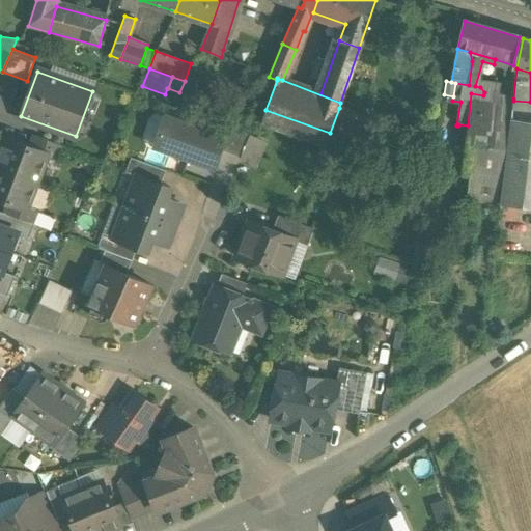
[(483,95),(471,93),(468,126),(462,174),(470,175),(467,202),(487,205),(494,122),(500,123),(503,98),(483,95)]
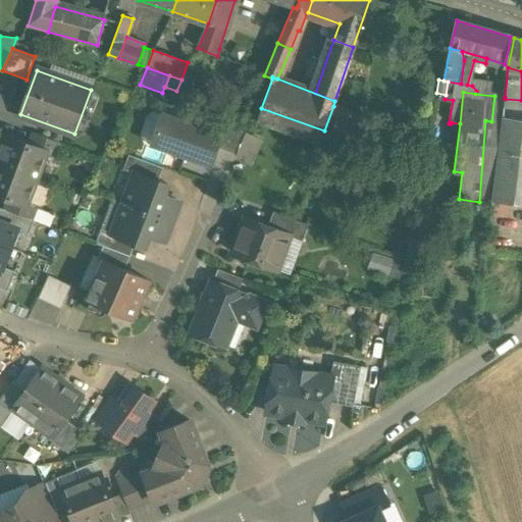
[(491,121),(485,120),(479,202),(492,203),(502,118),(504,108),(505,99),(505,97),(494,96),(491,121)]
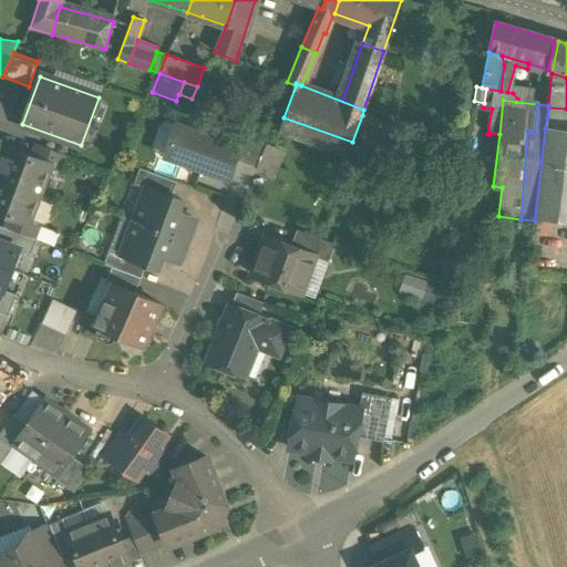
[(566,109),(548,107),(547,117),(566,119),(566,109)]
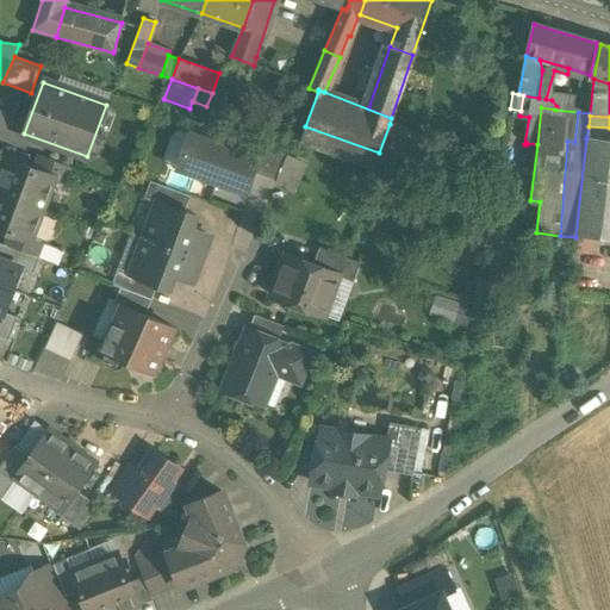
[(379,153),(374,168),(400,178),(416,134),(390,124),(379,153)]
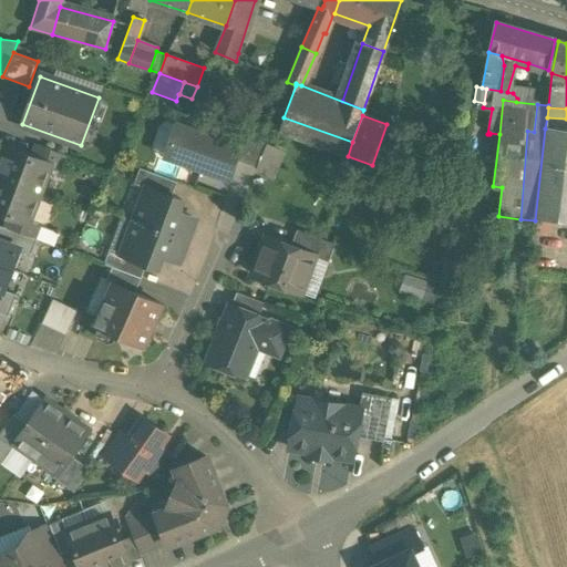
[(352,142),(284,117),(279,133),(348,156),(352,142)]
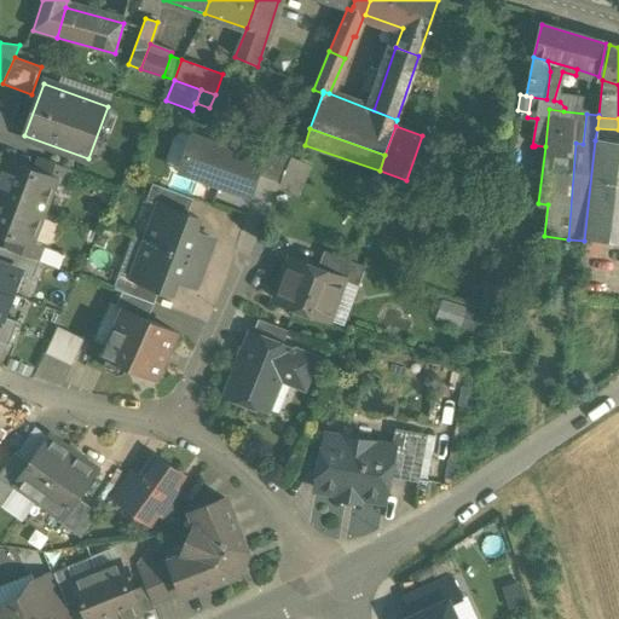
[(618,138),(618,129),(597,128),(595,140),(618,143),(618,138)]
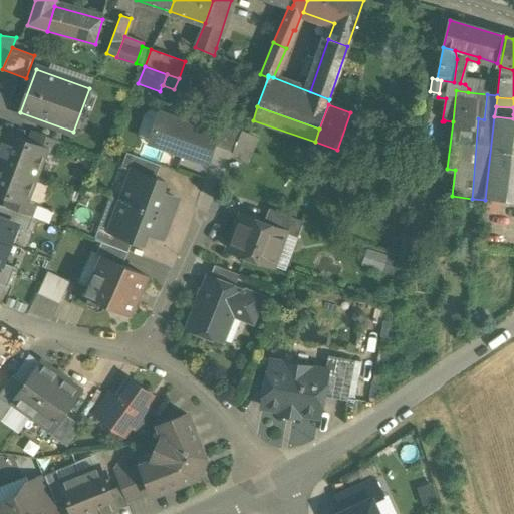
[(216,134),(161,113),(151,142),(207,163),(213,146),(217,134),(216,134)]
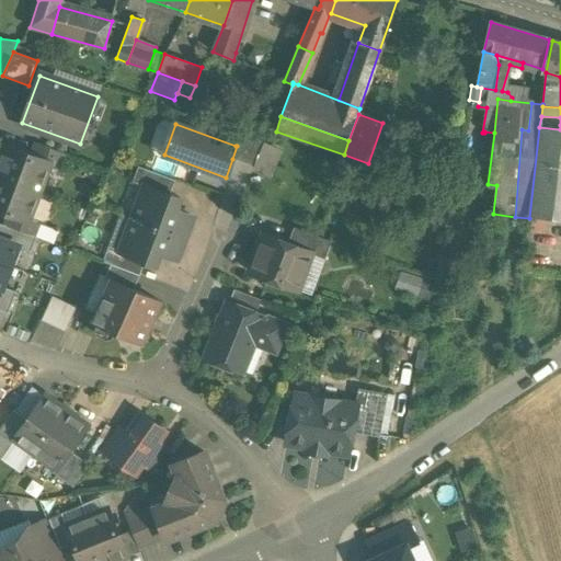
[(560,129),(539,127),(529,218),(560,221),(560,129)]
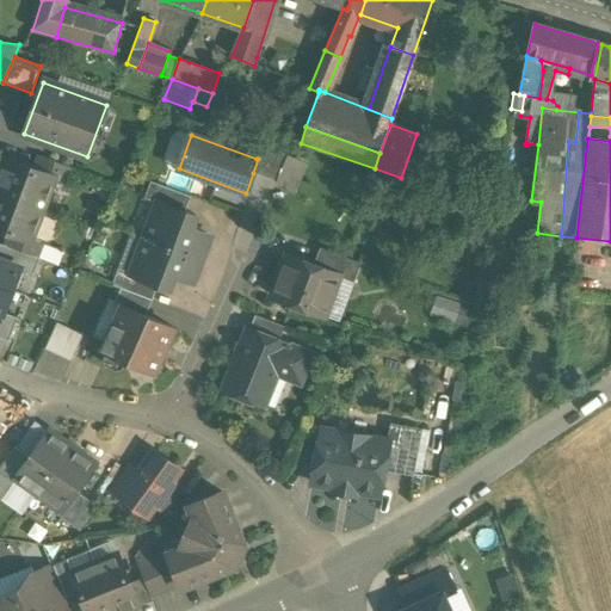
[(289,155),(261,146),(257,159),(258,159),(253,173),(277,181),(289,155)]
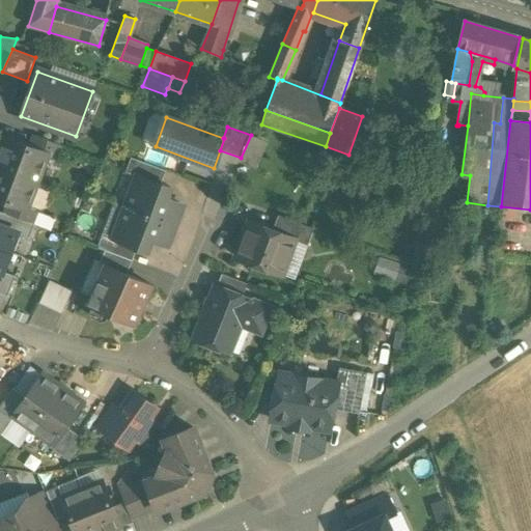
[(60,145),(36,136),(32,147),(49,154),(48,156),(55,159),(60,145)]
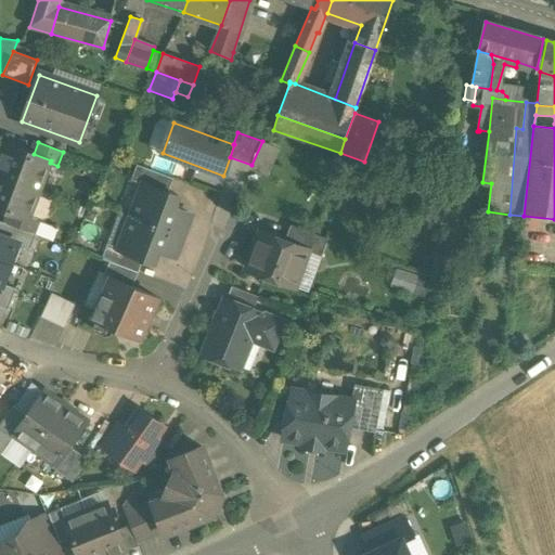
[(34,154),(8,144),(0,162),(0,175),(39,190),(50,163),(51,160),(34,154)]
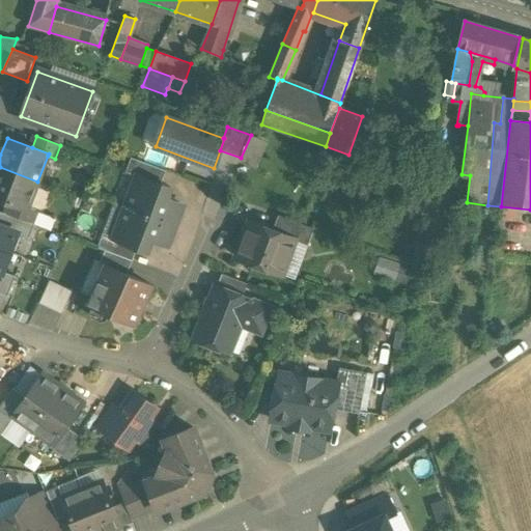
[(166,171),(131,159),(126,172),(136,176),(137,175),(161,185),(166,171)]
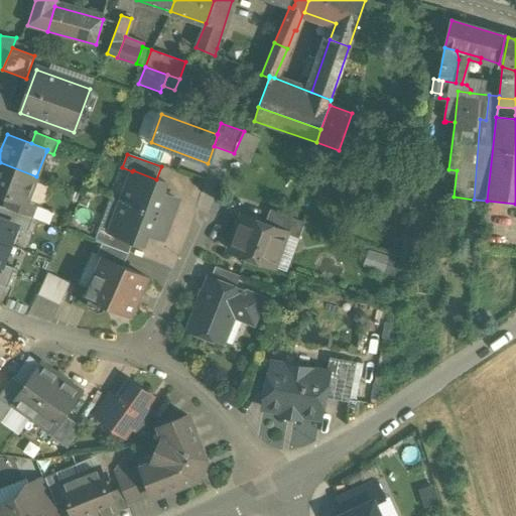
[(36,176),(0,162),(0,191),(10,197),(26,203),(27,201),(36,176)]
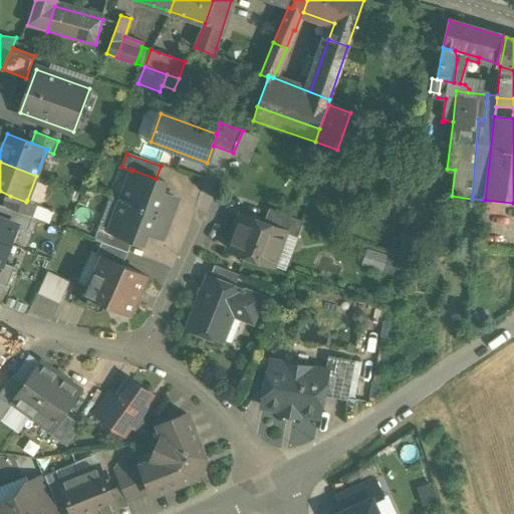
[(156,179),(133,170),(132,171),(120,201),(170,219),(177,199),(161,194),(165,183),(156,179)]
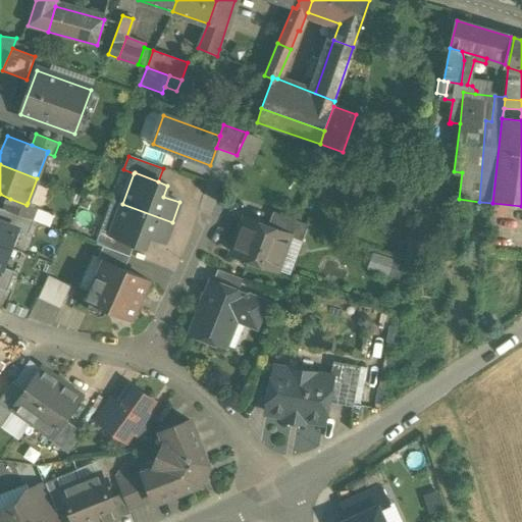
[(27,205),(10,199),(6,210),(30,219),(35,206),(28,203),(27,205)]
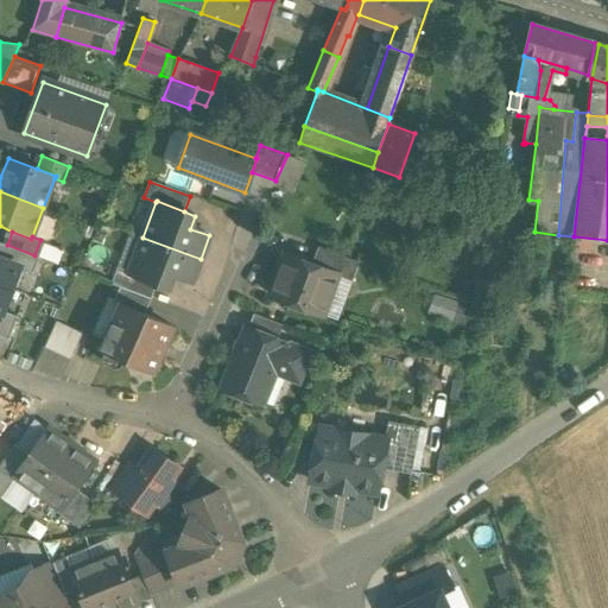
[(201,259),(143,238),(130,272),(130,273),(157,284),(168,287),(173,274),(191,282),(201,259)]
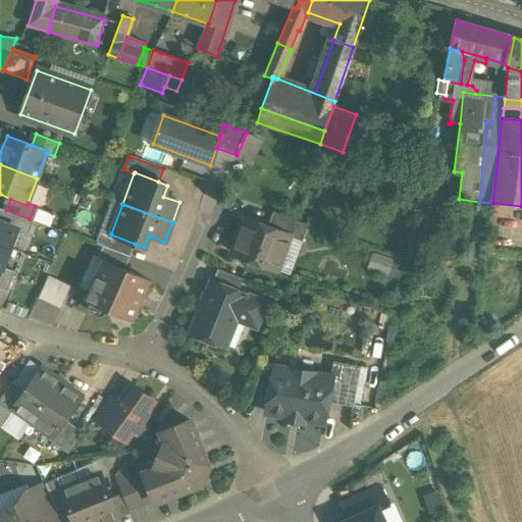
[(0,221),(17,229),(30,233),(35,221),(30,219),(6,210),(0,208),(0,207),(0,221)]
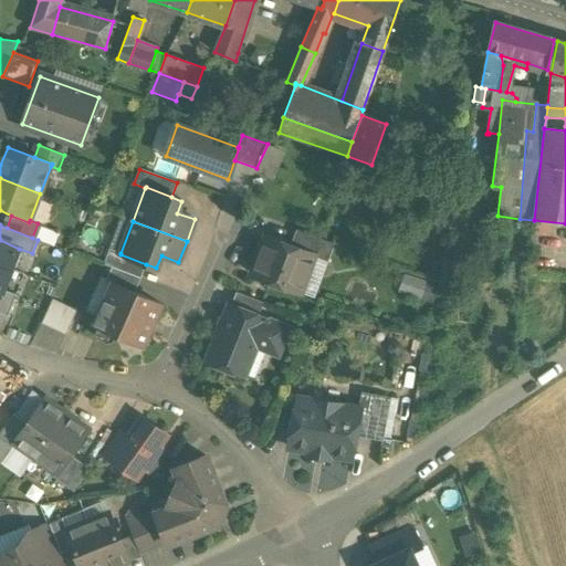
[(335,244),(297,230),(291,247),(315,257),(315,258),(328,262),(335,244)]
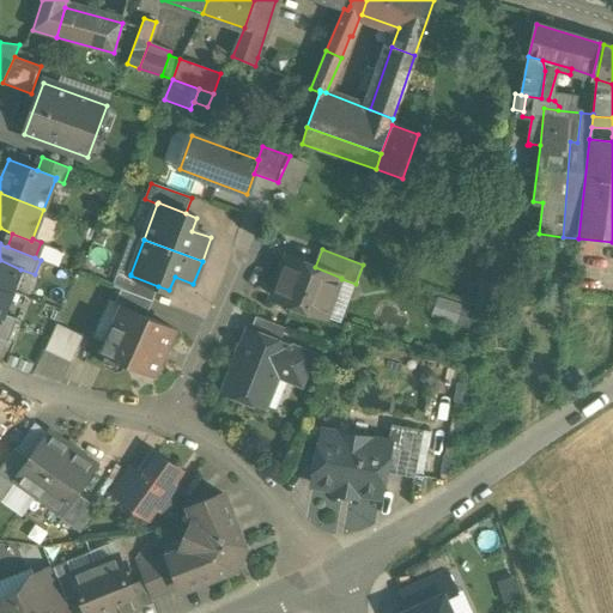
[(315,267),(287,258),(286,259),(281,261),(278,273),(279,279),(272,298),(327,319),(341,279),(341,278),(315,267)]
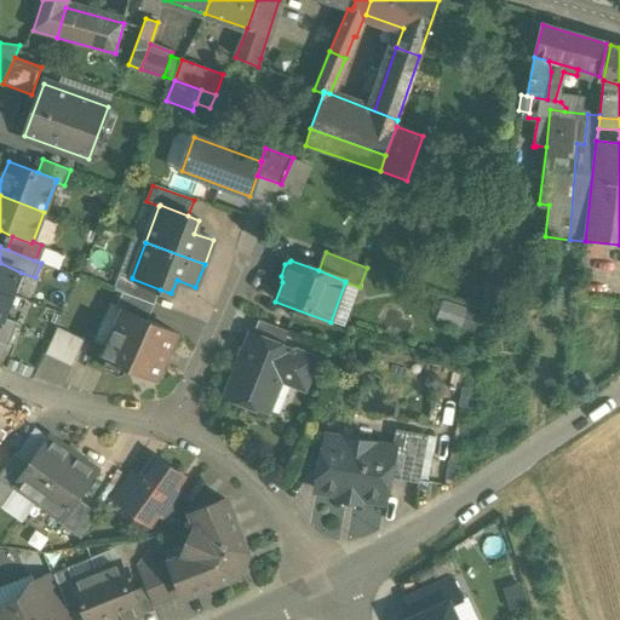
[(0,288),(13,293),(21,273),(0,263),(0,288)]
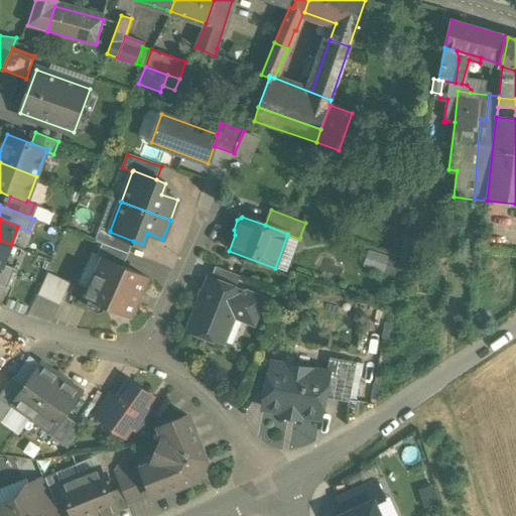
[(133,241),(110,232),(110,231),(100,227),(95,241),(102,244),(128,254),(133,241)]
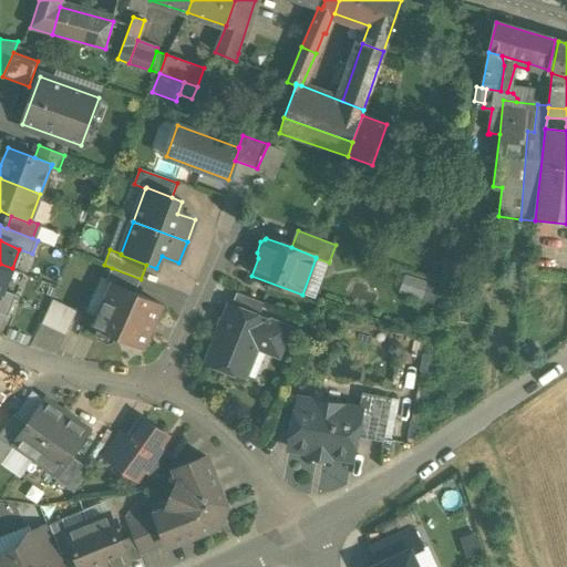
[(0,289),(3,291),(12,268),(0,264),(0,289)]
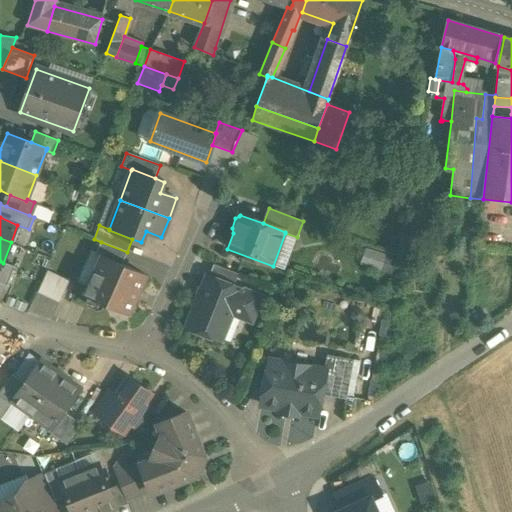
[(127,252),(101,242),(96,255),(102,257),(103,256),(122,265),(127,252)]
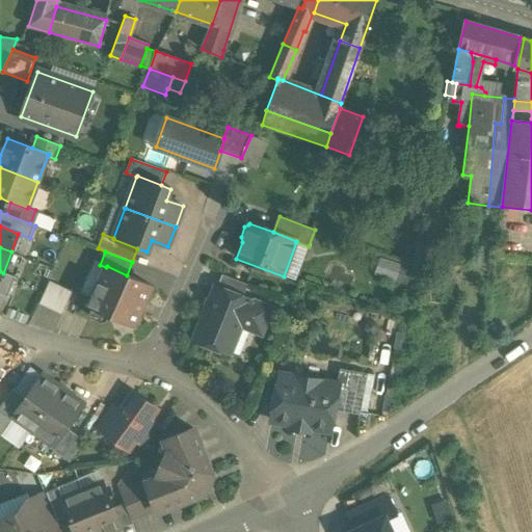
[(127,275),(107,266),(106,267),(89,304),(134,324),(151,287),(127,275)]
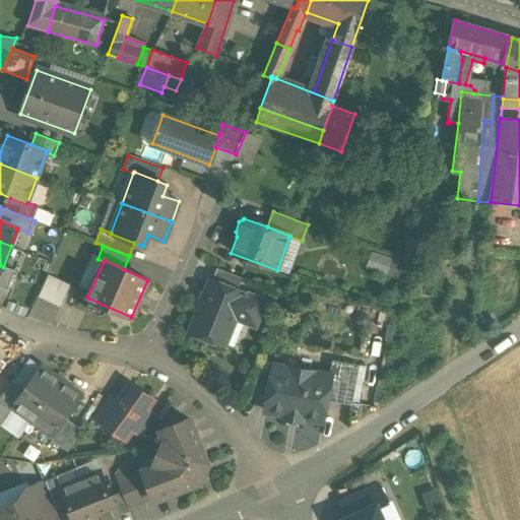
[(3,267),(0,265),(0,286),(8,290),(15,270),(3,267)]
